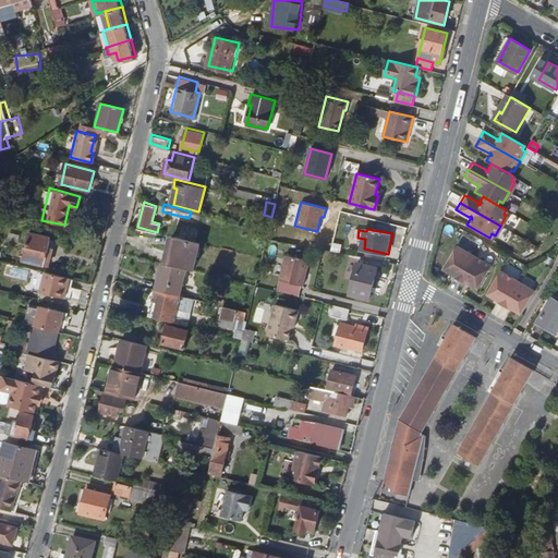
[(44,265),(49,242),(50,237),(31,231),(24,259),(44,265)]
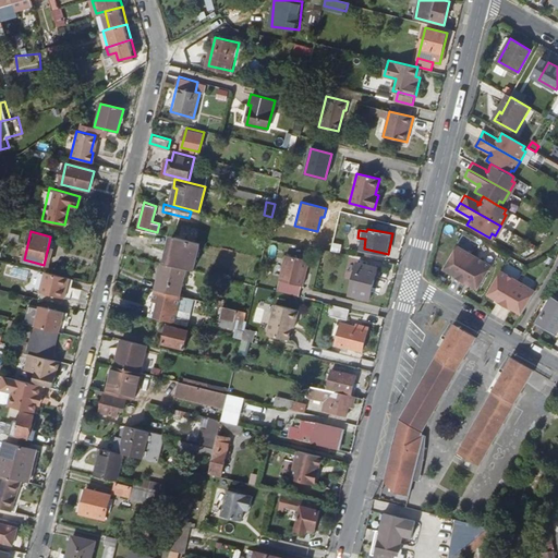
[(171,235),(165,262),(185,267),(192,269),(198,242),(171,235)]
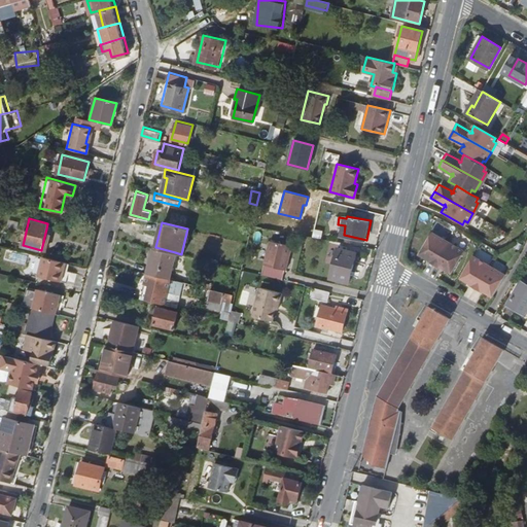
[(46,229),(41,250),(45,251),(50,230),(46,229)]
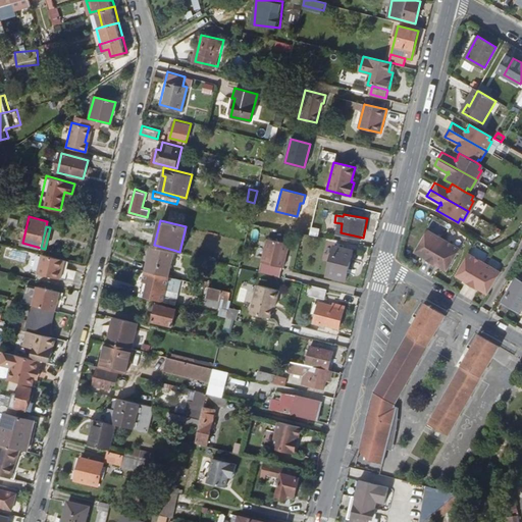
[(431,262),(445,239),(428,229),(415,252),(422,256),(423,254),(426,256),(424,258),(431,262)]
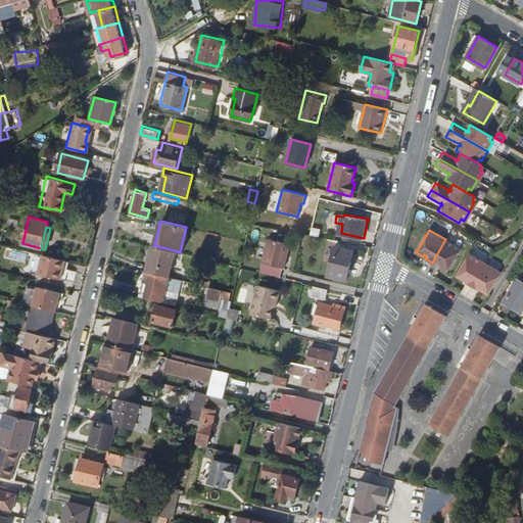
[(283,268),(284,268),(289,244),(267,239),(262,263),(268,265),(266,274),(281,278),(283,268)]
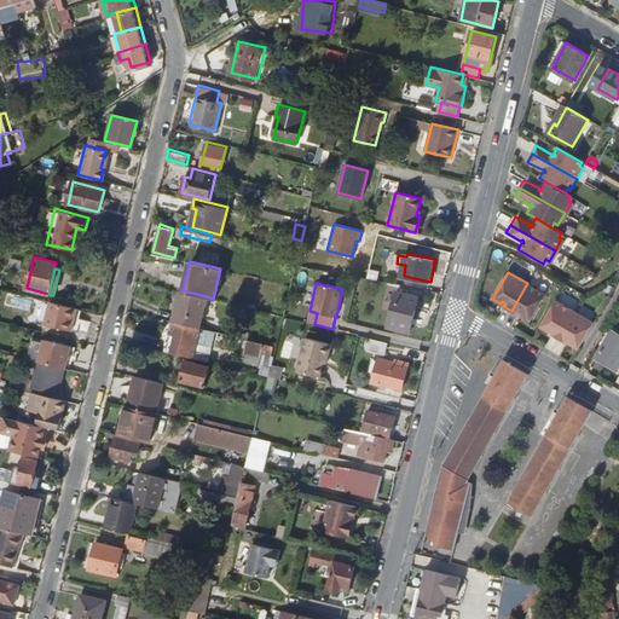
[(531,320),(547,294),(527,283),(512,311),(519,314),(521,312),(524,313),(522,316),(531,320)]
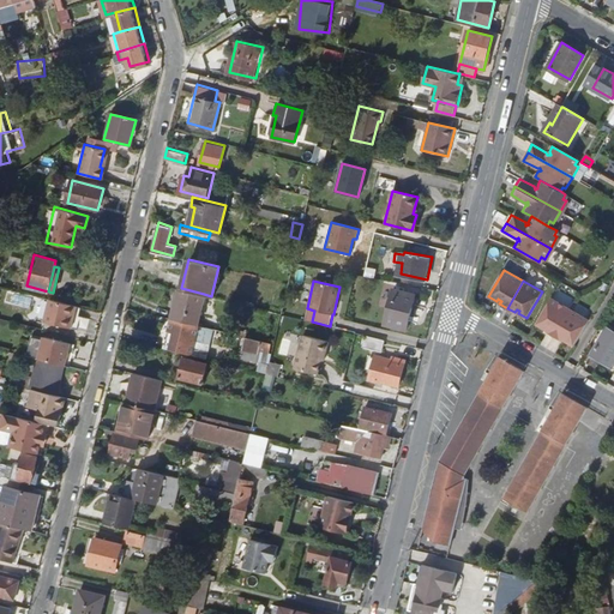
[(198,324),(204,294),(181,288),(179,288),(172,318),(198,324)]
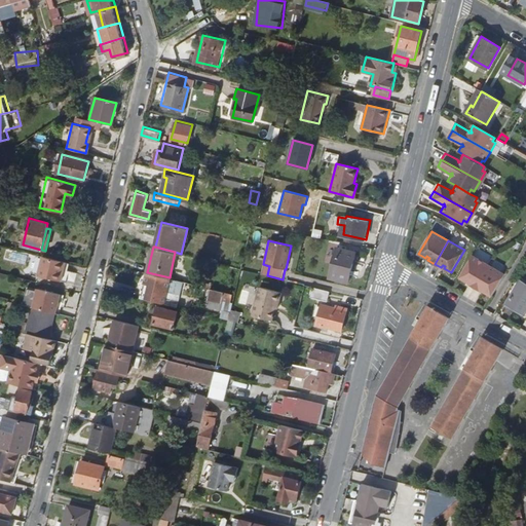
[(330,278),(348,283),(355,252),(337,248),(330,278)]
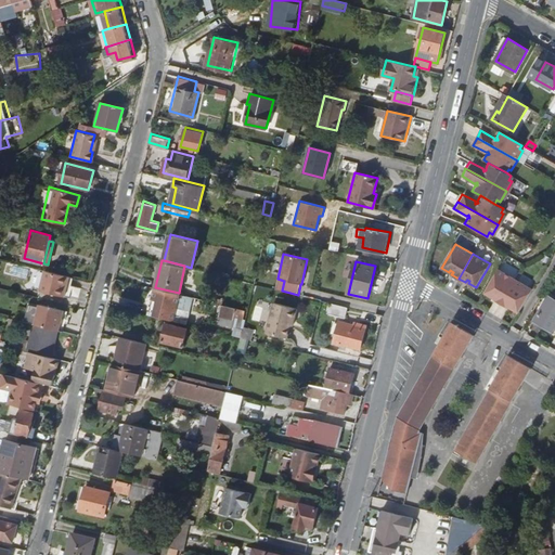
[(502,304),(516,279),(499,269),(486,293),(493,297),(494,295),(497,297),(495,299),(502,304)]
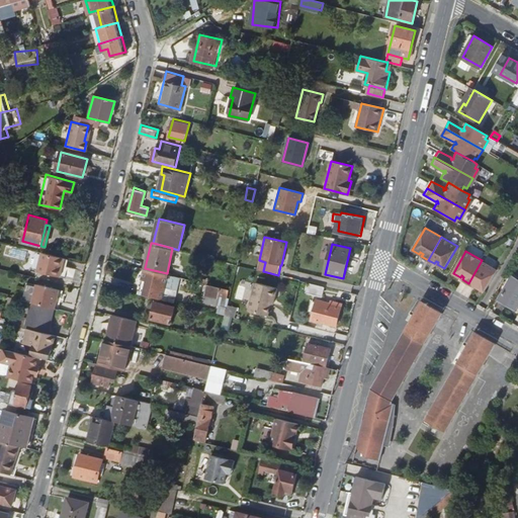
[(60,276),(65,258),(40,252),(36,271),(60,276)]
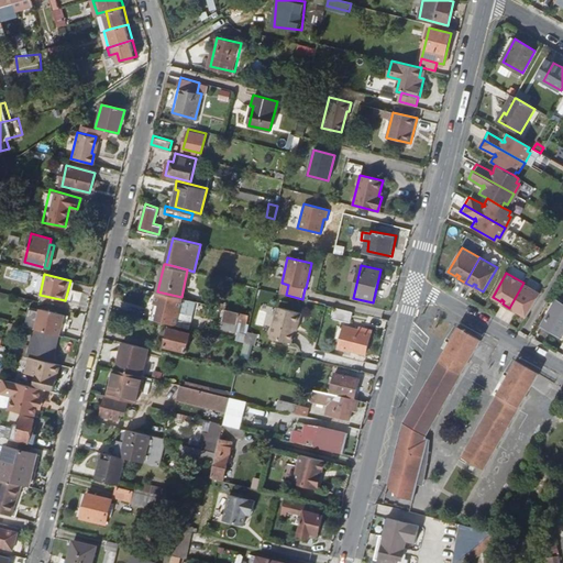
[(527,317),(541,293),(523,283),(509,308),(516,312),(518,309),(520,310),(520,312),(527,317)]
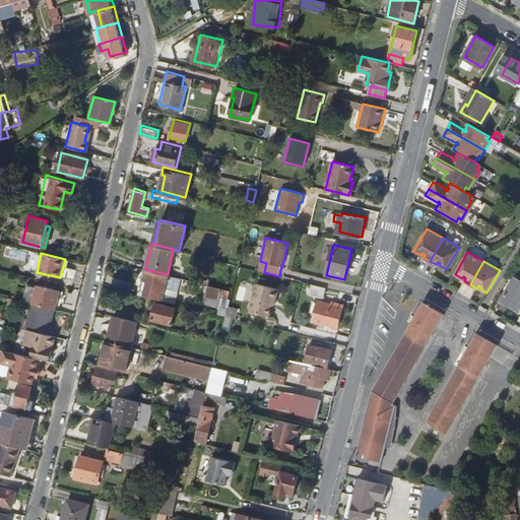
[(168,274),(145,269),(142,280),(147,281),(143,296),(163,300),(169,275),(168,274)]
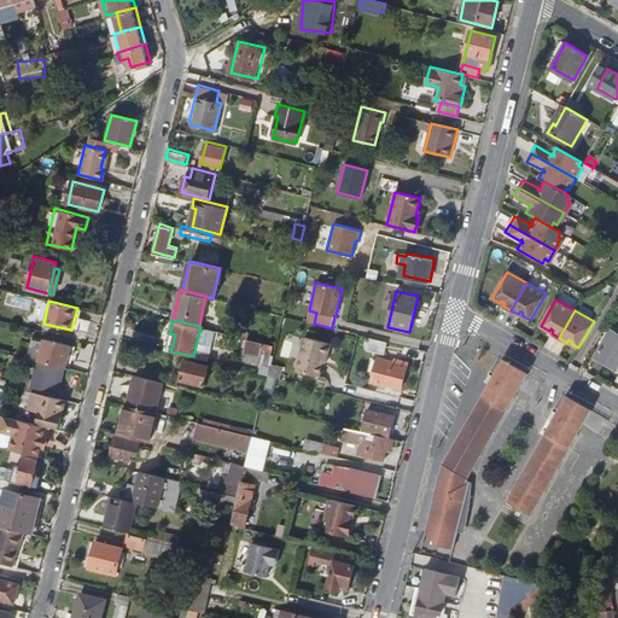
[(617,330),(612,327),(596,355),(616,365),(617,360),(617,330)]
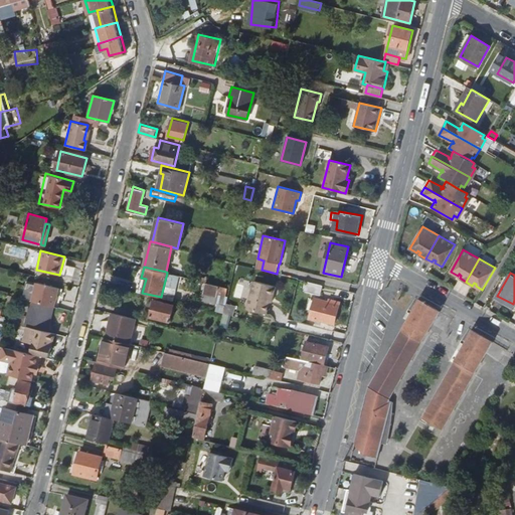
[(31,301),(35,283),(25,281),(21,298),(31,301)]
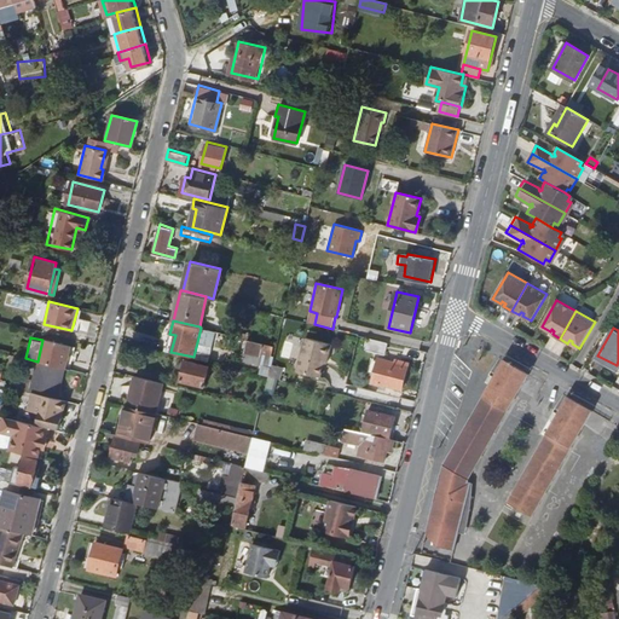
[(331,343),(305,337),(296,370),(320,376),(325,356),(328,357),(331,343)]
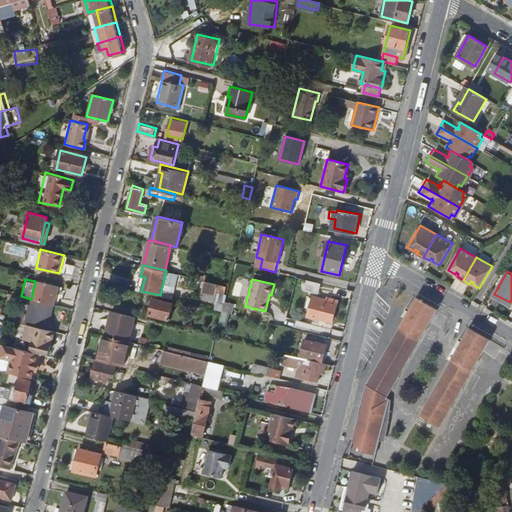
[(317,292),(319,283),(303,279),(301,288),(317,292)]
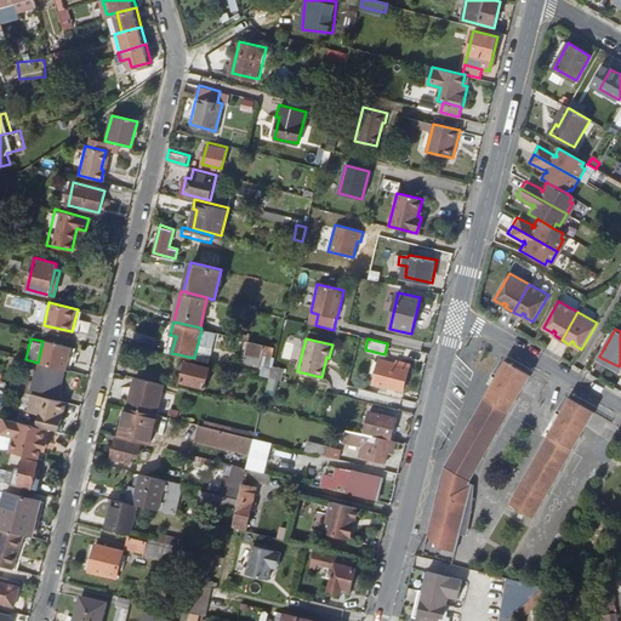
[(43,341),(38,363),(64,369),(70,347),(43,340),(43,341)]
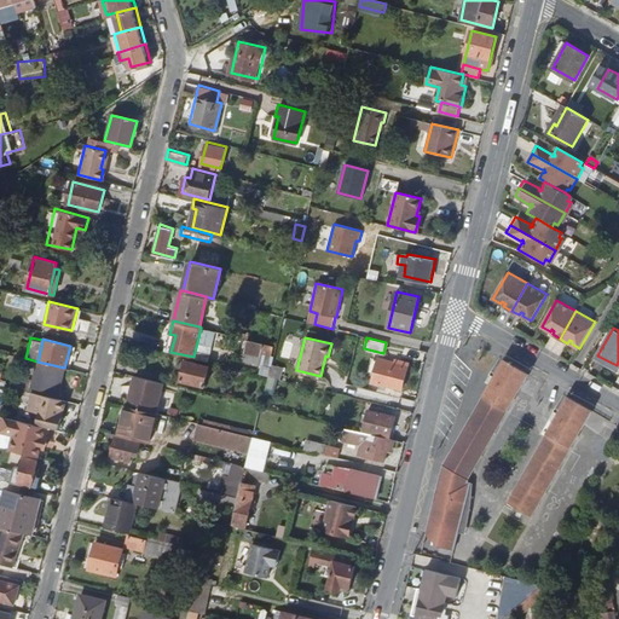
[(256,364),(261,342),(247,339),(242,360),(256,364)]
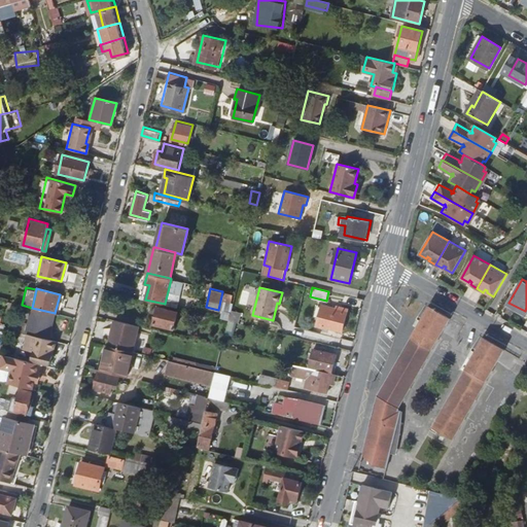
[(398,410),(399,408),(451,319),(426,305),(417,319),(421,321),(418,327),(378,394),(366,438),(369,440),(369,441),(369,442),(369,443),(369,444),(369,445),(370,445),(370,446),(371,446),(371,447),(372,447),(373,448),(370,460),(374,464),(386,467),(401,411),(398,410)]
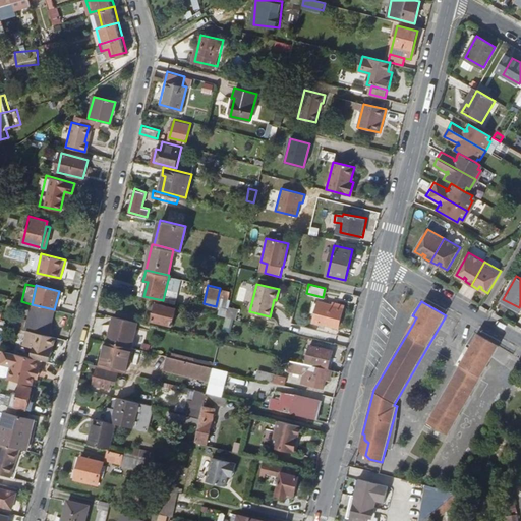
[(313,322),(330,326),(337,328),(343,308),(335,306),(332,305),(331,306),(319,303),(313,322)]
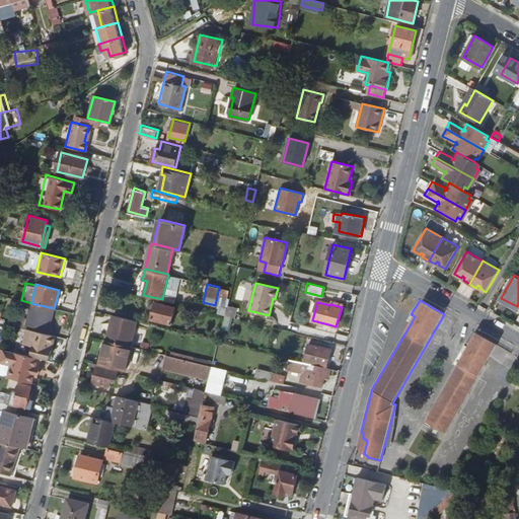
[(175,308),(156,303),(152,318),(171,323),(175,308)]
